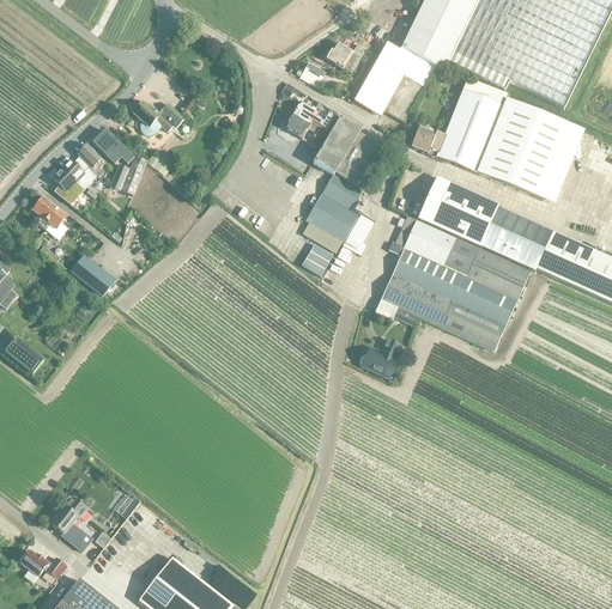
[(377,59),(355,99),(381,115),(385,110),(405,122),(425,86),(423,85),(436,64),(437,65),(447,60),(506,90),(509,81),(564,108),(611,8),(611,0),(424,0),(400,49),(389,43),(380,60),(377,59)]
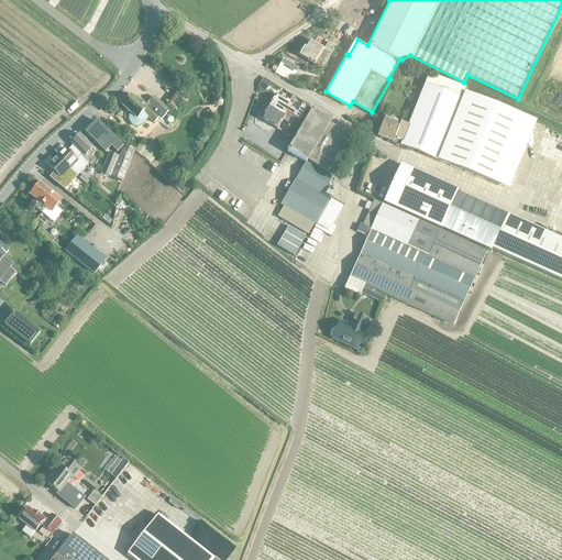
[(329,40),(324,46),(310,36),(305,45),(302,44),(298,52),(300,53),(316,63),(317,62),(323,65),(334,46),(333,46),(335,43),(329,40)]
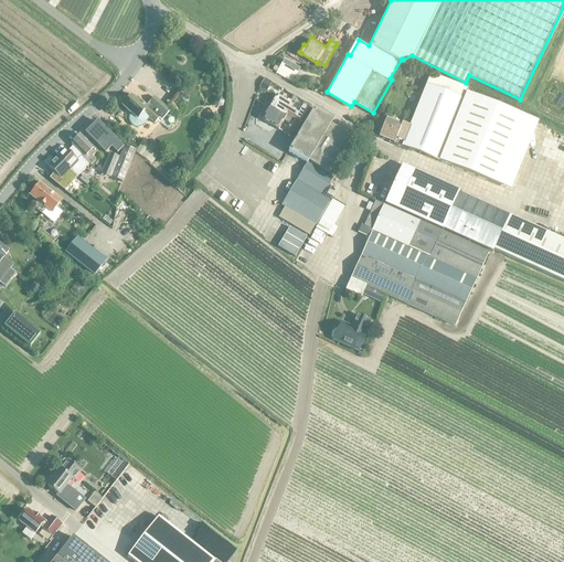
[(293,78),(304,61),(288,52),(277,71),(293,78)]
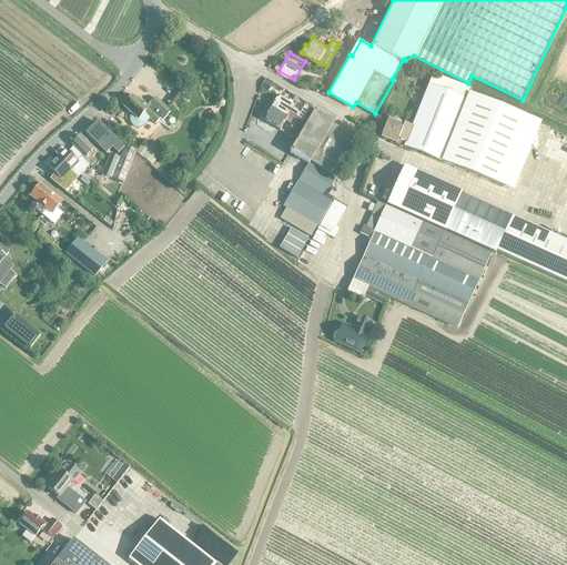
[(433,71),(412,124),(405,144),(442,159),(515,188),(542,120),(468,91),(471,87),(433,71)]
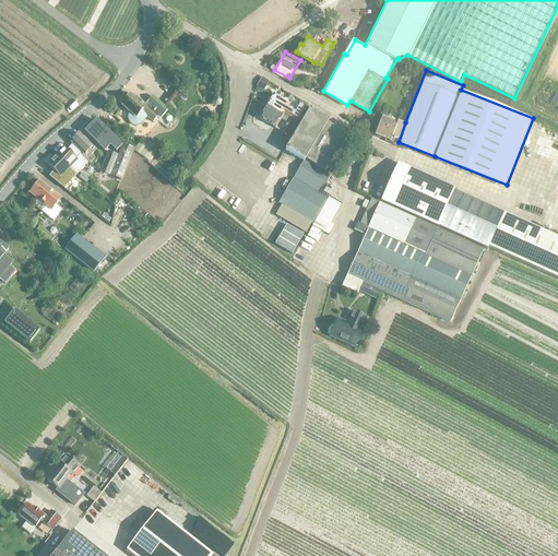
[(259,82),(264,85),(269,77),(263,73),(259,82)]
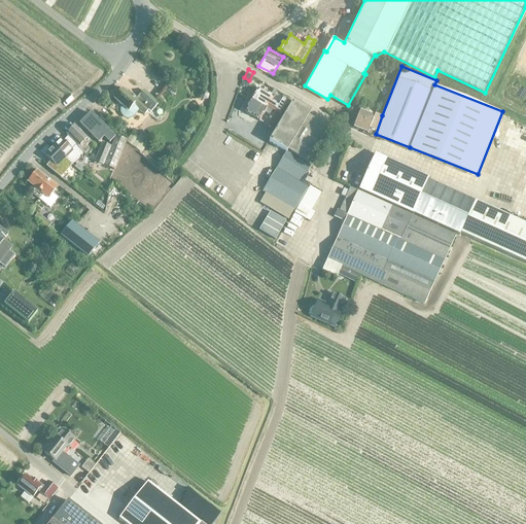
[(144,112),(149,107),(151,109),(160,100),(144,88),(137,96),(129,89),(127,90),(123,85),(120,89),(119,88),(116,92),(117,93),(114,96),(124,103),(123,105),(121,107),(121,109),(123,111),(124,113),(126,114),(128,115),(130,115),(132,114),(134,112),(139,107),(144,112)]
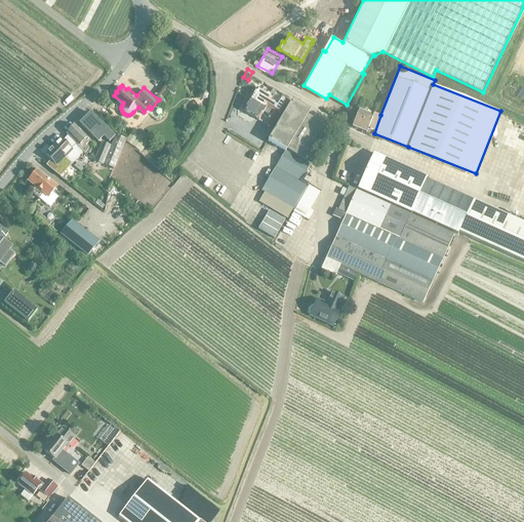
[(257,85),(251,97),(259,103),(260,101),(279,111),(280,112),(288,98),(281,94),(277,102),(272,98),(274,94),(257,85)]
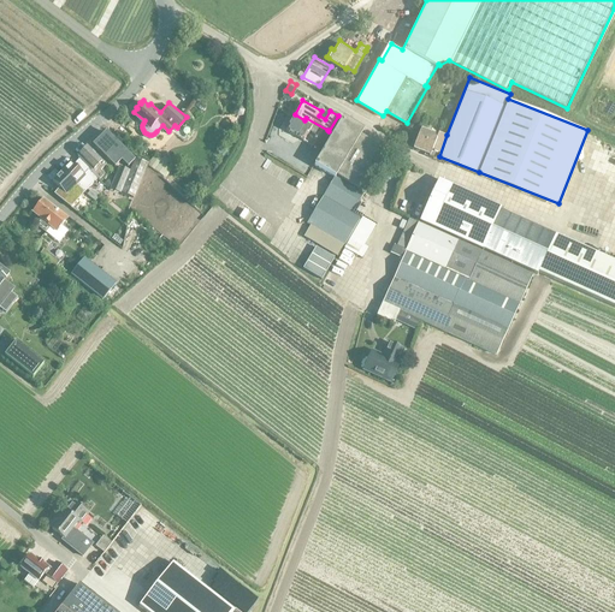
[(287,128),(305,138),(311,129),(317,132),(311,142),(318,147),(327,130),(306,118),(305,120),(295,114),(287,128)]
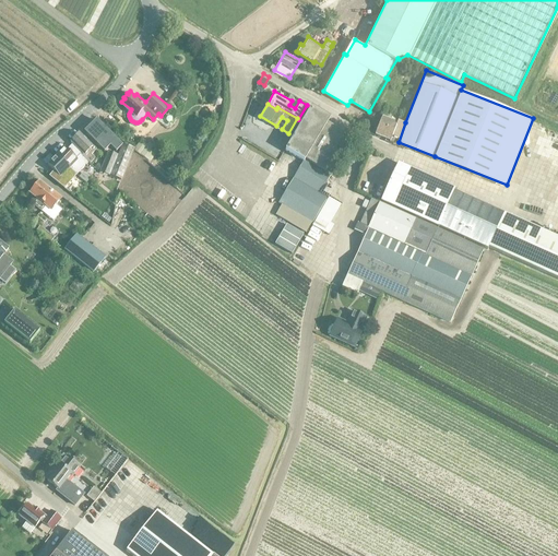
[(328,196),(325,193),(320,191),(329,176),(332,172),(329,170),(351,134),(328,120),(331,116),(311,104),(286,148),(305,158),(280,201),(282,202),(276,212),(307,229),(312,221),(313,221),(328,196)]
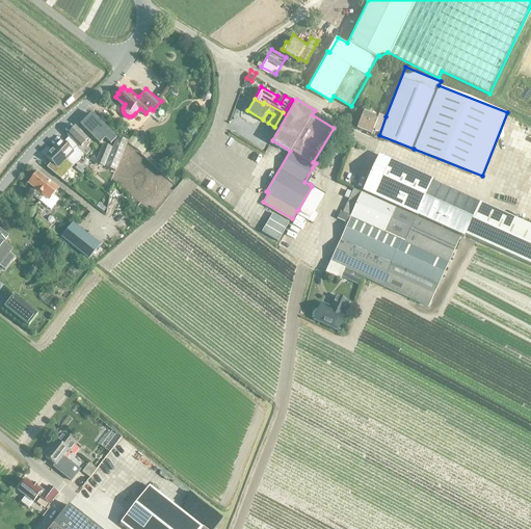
[(371,133),(378,135),(378,136),(379,135),(386,116),(379,113),(378,114),(365,109),(357,127),(372,132),(371,133)]
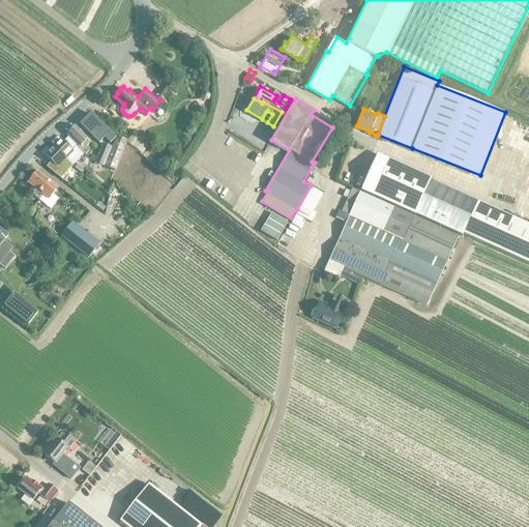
[(116,137),(116,136),(92,111),(81,122),(99,142),(105,136),(111,142),(116,137)]
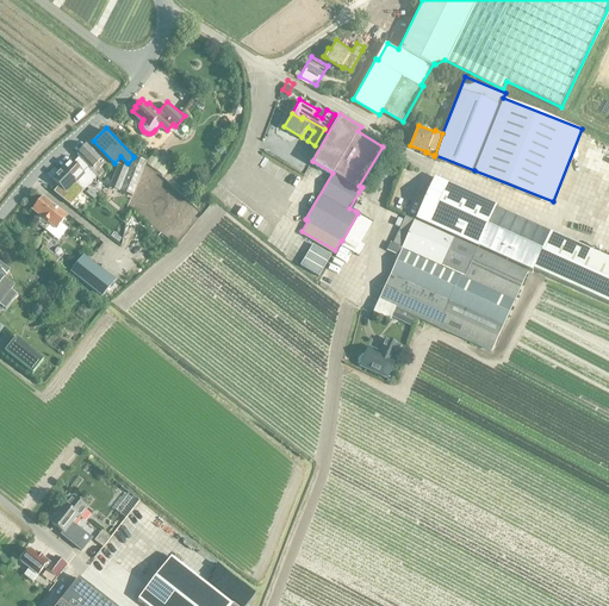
[(78,151),(80,154),(79,156),(98,174),(99,175),(104,170),(100,167),(106,160),(103,157),(87,142),(78,151)]
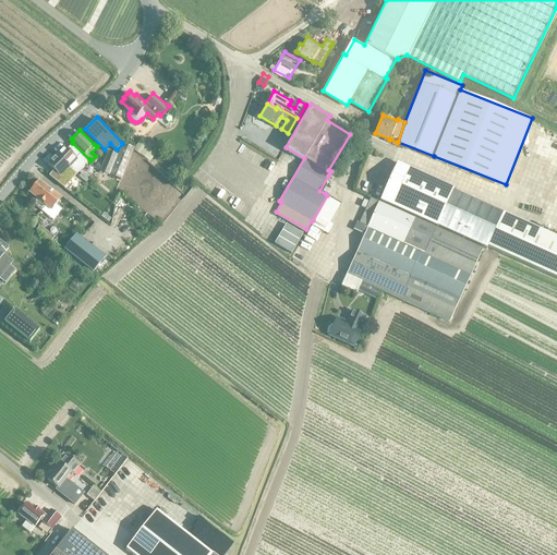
[(65,145),(57,153),(74,170),(75,170),(77,171),(89,159),(72,143),(68,147),(65,145)]
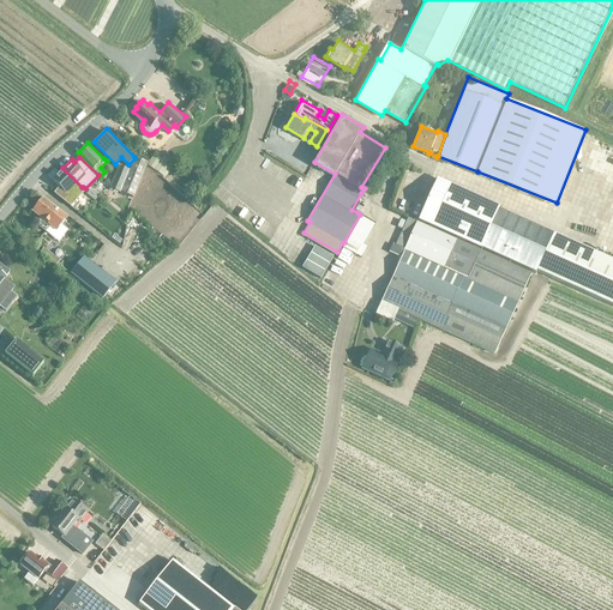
[(110,186),(120,189),(134,195),(148,163),(134,158),(131,167),(120,163),(110,186)]
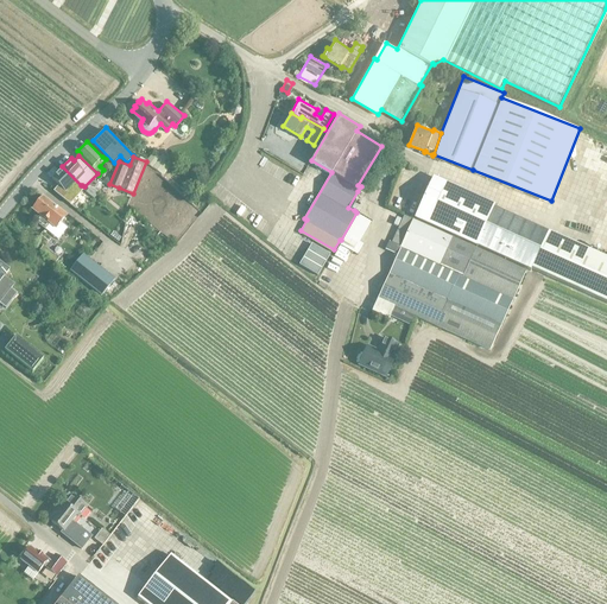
[(77,190),(81,185),(62,166),(52,176),(64,188),(59,192),(71,202),(76,196),(67,188),(71,183),(77,190)]
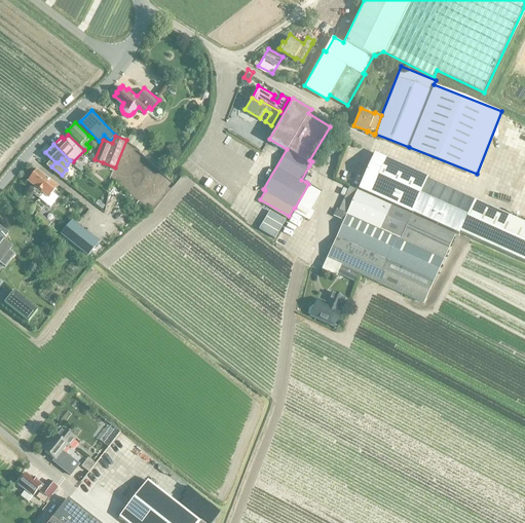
[(360,185),(413,210),(412,211),(459,231),(460,230),(524,259),(524,221),(475,198),(427,177),(428,175),(409,165),(390,157),(375,150),(366,170),(360,185)]
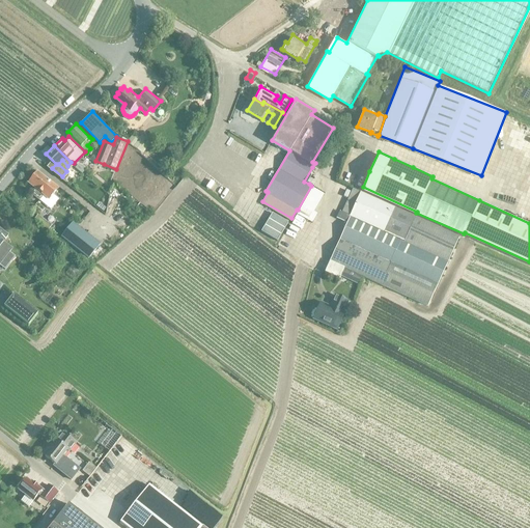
[(37,169),(28,181),(35,187),(32,191),(40,198),(52,206),(59,196),(54,192),(58,186),(37,169)]
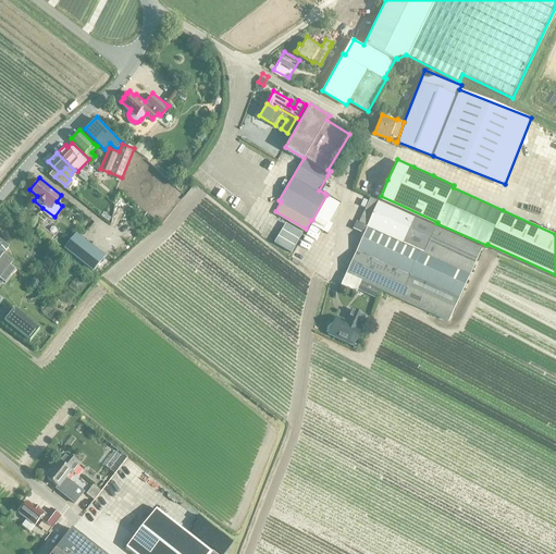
[(328,232),(332,224),(333,222),(330,220),(341,201),(329,195),(312,222),(328,232)]
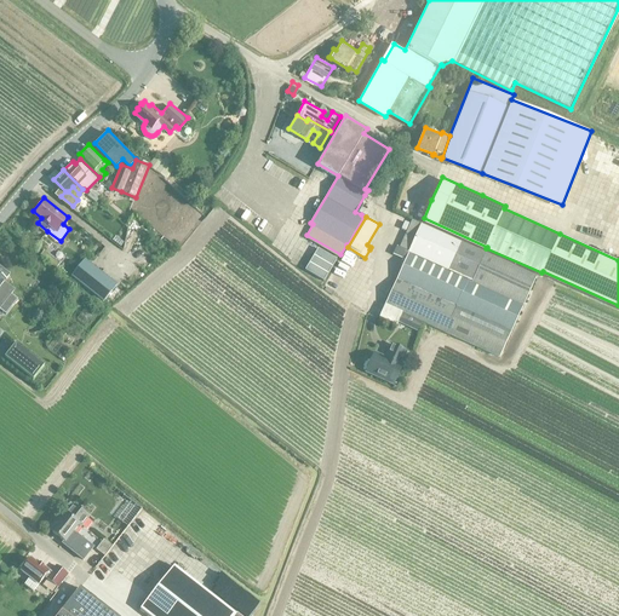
[(537,274),(422,222),(412,217),(400,245),(397,245),(394,252),(406,258),(379,315),(396,323),(402,310),(499,355),(537,274)]
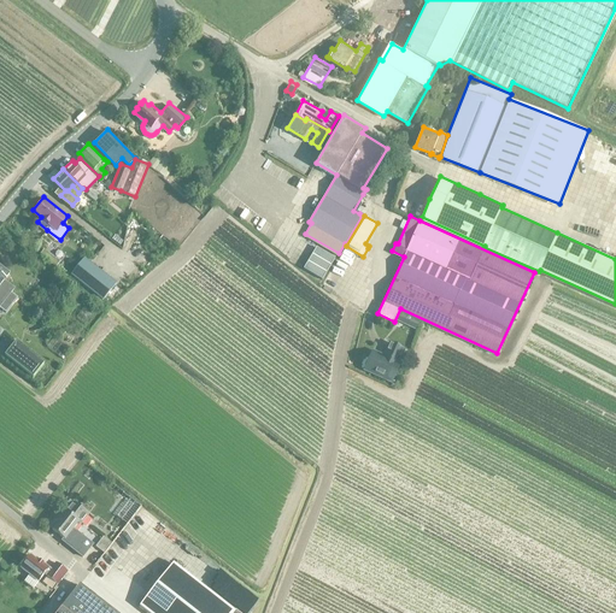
[(168,246),(172,240),(164,233),(159,239),(168,246)]
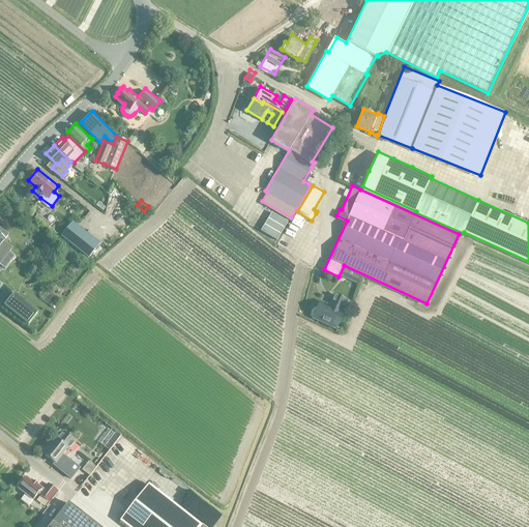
[(272,210),(261,229),(277,238),(288,220),(272,210)]
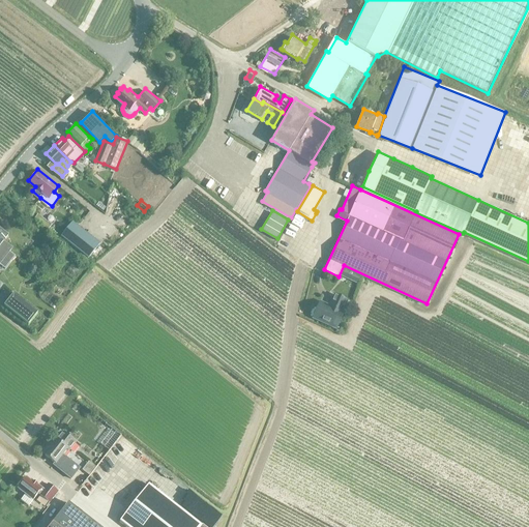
[(74,220),(62,234),(89,256),(100,241),(74,220)]
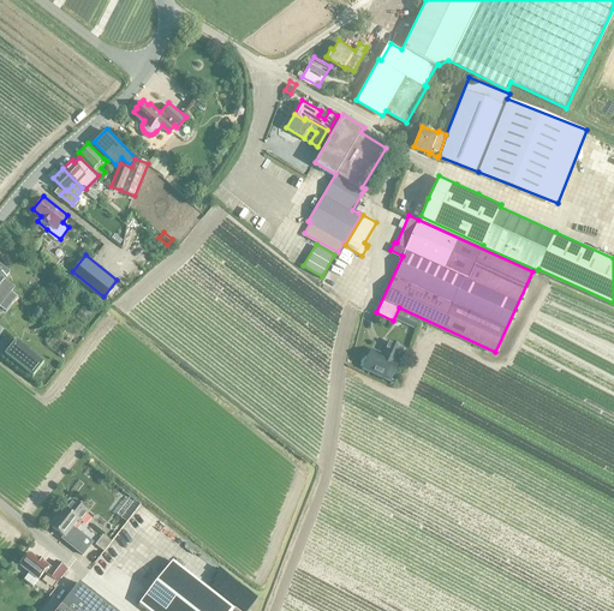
[(0,303),(6,309),(17,294),(11,288),(13,286),(5,279),(7,275),(6,274),(11,270),(0,261),(0,303)]
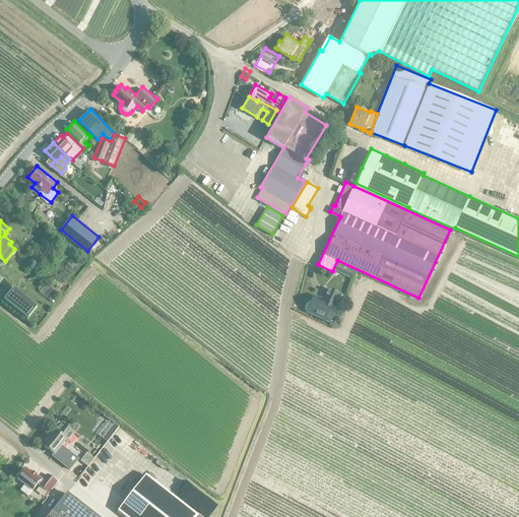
[(38,305),(14,286),(4,299),(27,317),(38,305)]
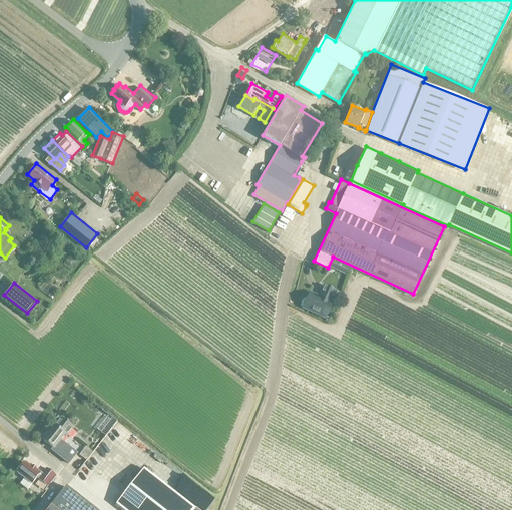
[(303,306),(326,316),(334,301),(332,300),(337,289),(325,283),(320,294),(311,290),(307,297),(305,298),(304,302),(304,304),(303,306)]
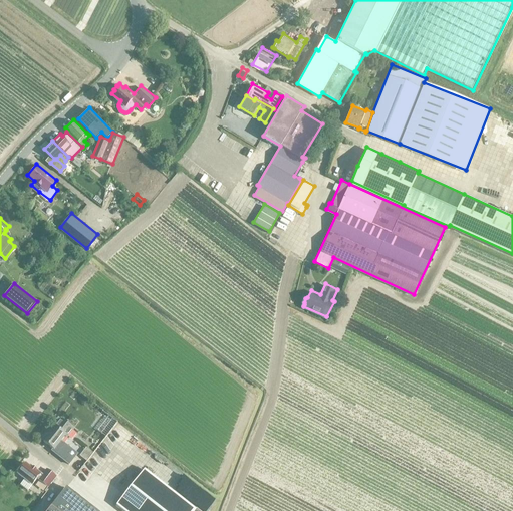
[(61,440),(66,434),(73,426),(61,416),(61,417),(58,415),(47,429),(49,431),(43,439),(56,450),(57,449),(64,455),(64,456),(70,461),(77,453),(61,440)]
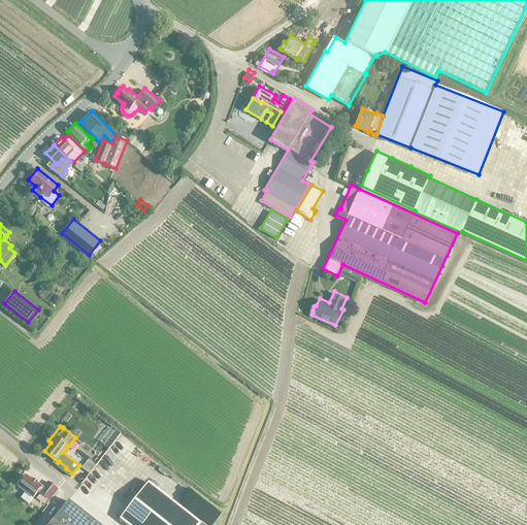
[(134,458),(142,449),(123,433),(116,443),(134,458)]
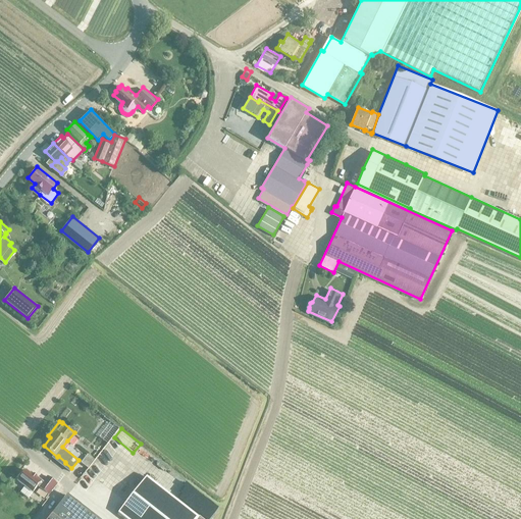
[(83,460),(89,464),(95,457),(88,452),(83,460)]
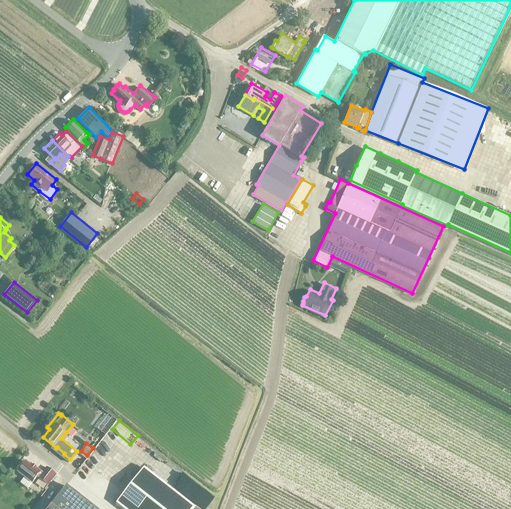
[(29,487),(33,481),(38,475),(42,470),(31,460),(29,462),(26,459),(17,469),(25,475),(21,480),(29,487)]
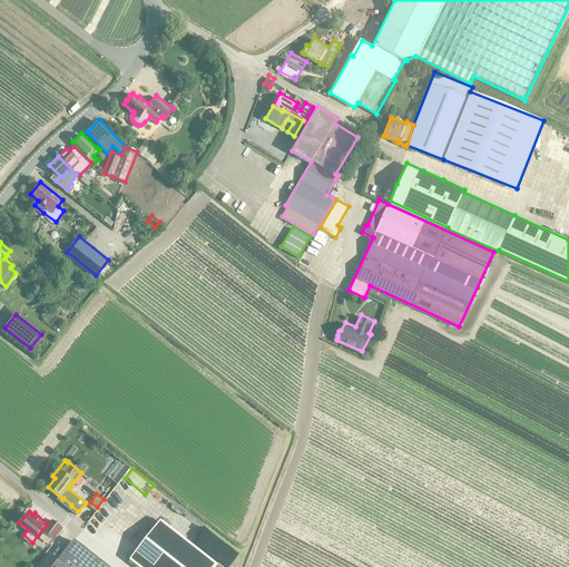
[(47,524),(42,529),(54,539),(64,526),(52,517),(47,524)]
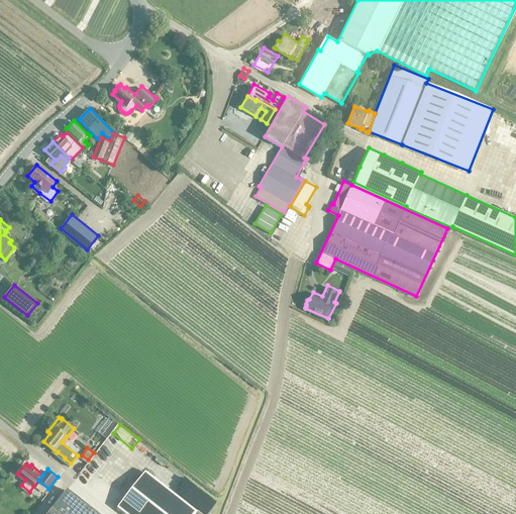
[(202,513),(198,510),(197,510),(146,470),(117,506),(127,513),(202,513)]
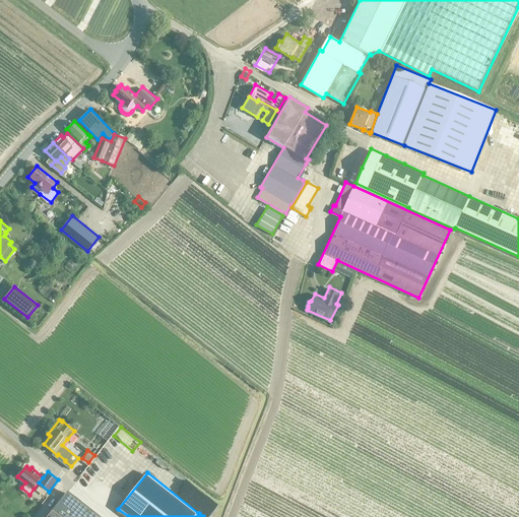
[(100,516),(67,492),(61,500),(47,516),(46,516),(100,516)]
